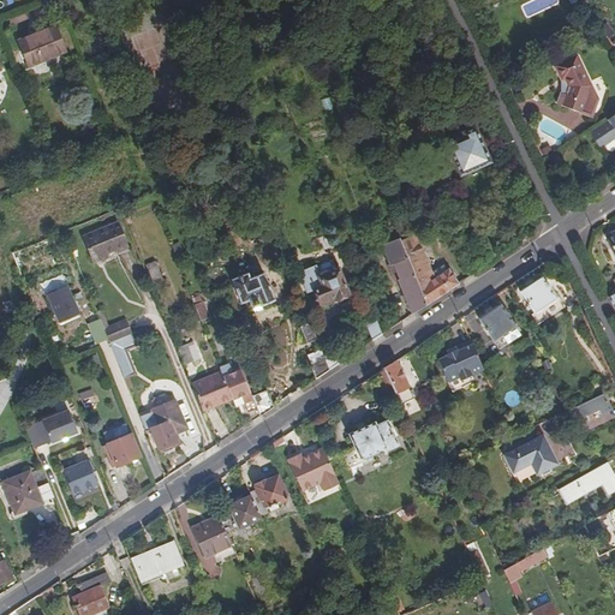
[(191,11),(204,5),(202,0),(198,0),(187,4),(191,11)]
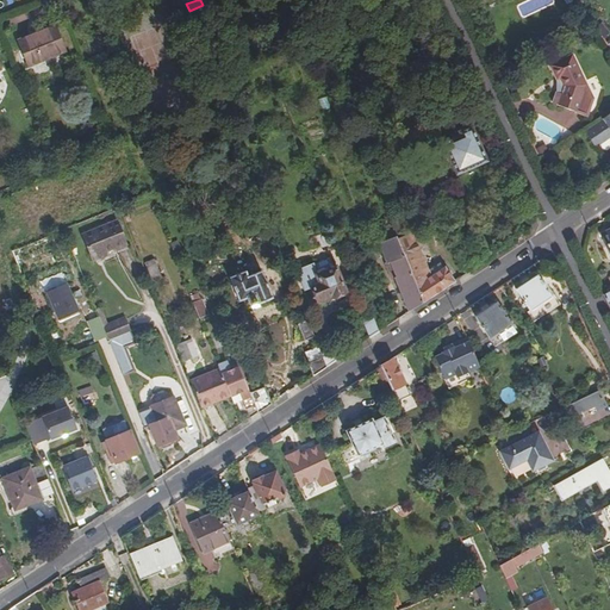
[(583,8),(579,1),(572,6),(577,13),(583,8)]
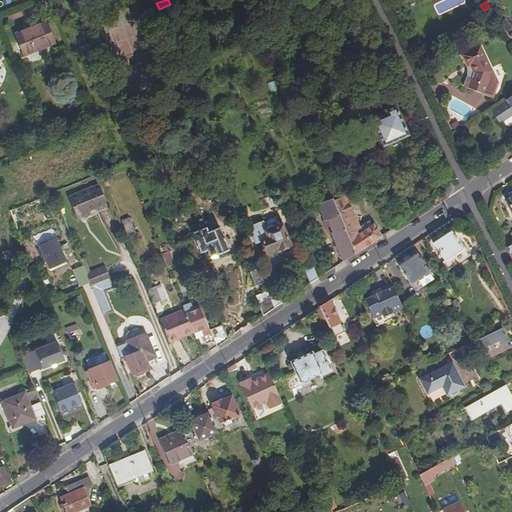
[(506,17),(501,21),(507,30),(511,26),(506,17)]
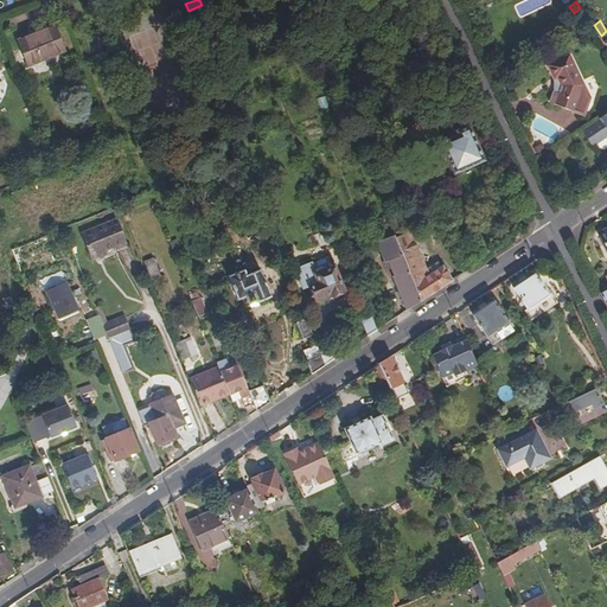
[(64,50),(55,26),(20,42),(30,65),(64,50)]
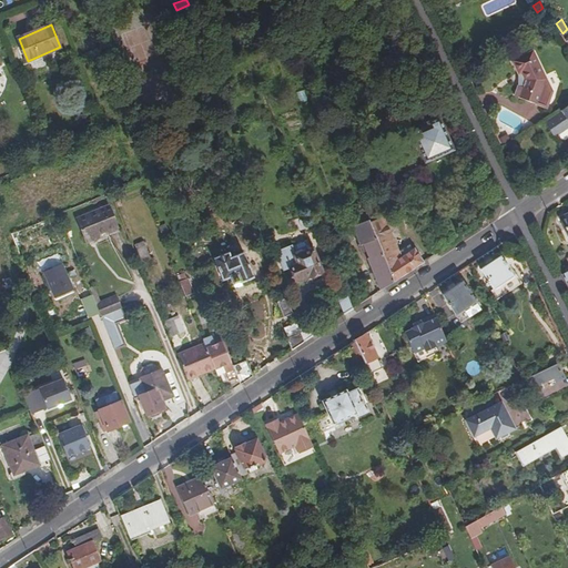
[(275,48),(286,43),(283,37),(272,41),(275,48)]
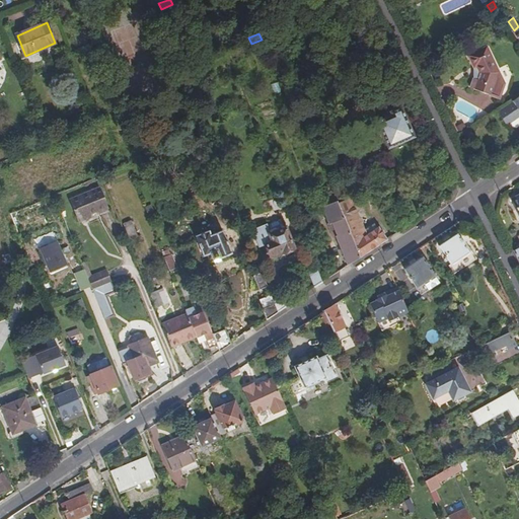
[(264,46),(276,40),(274,34),(262,40),(264,46)]
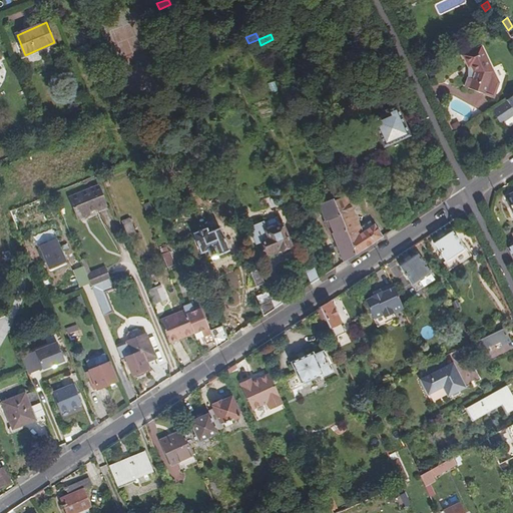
[(494,93),(498,77),(488,75),(490,68),(477,48),(460,59),(466,69),(468,67),(471,72),(469,81),(466,81),(464,91),(484,96),(485,91),(494,93)]
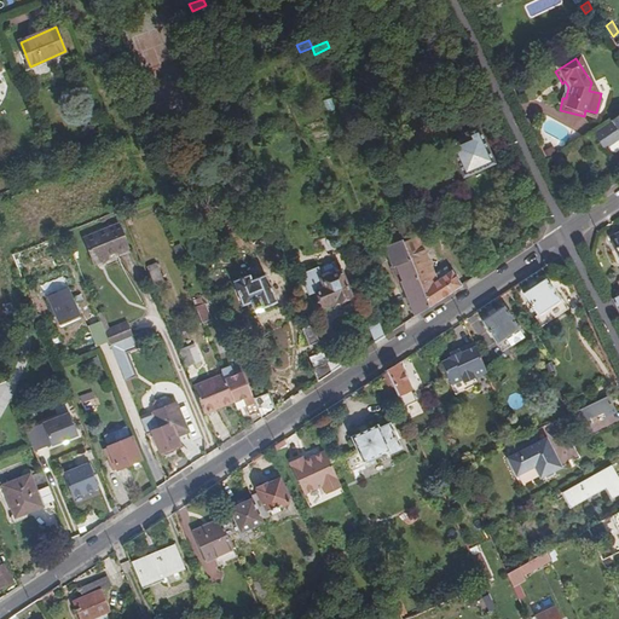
[(226,93),(221,96),(230,117),(235,116),(226,93)]
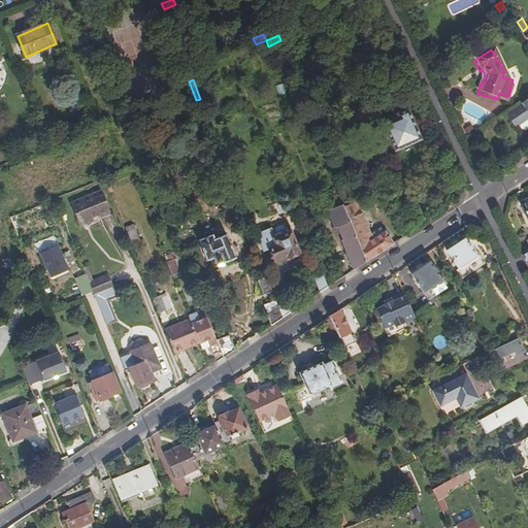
[(395,99),(391,92),(381,97),(384,104),(395,99)]
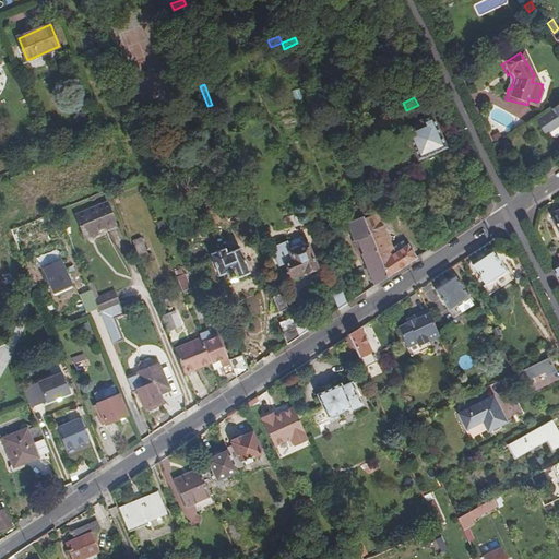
[(558,105),(551,111),(554,114),(542,122),(550,134),(552,138),(558,139),(558,137),(558,105)]
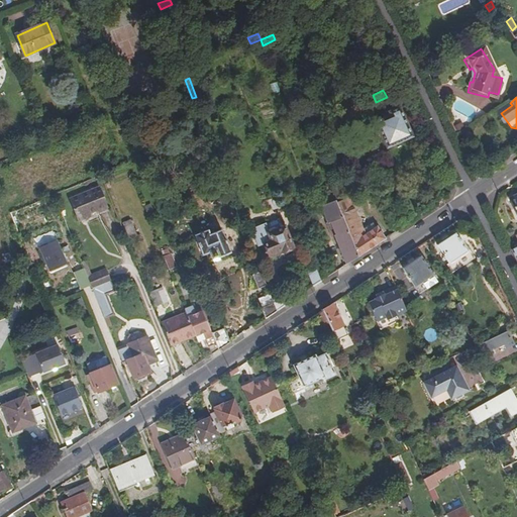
[(96,113),(104,110),(100,100),(92,104),(96,113)]
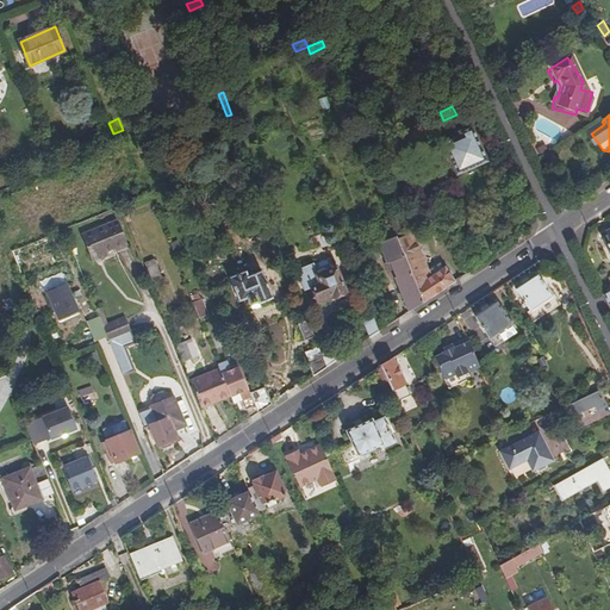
[(597,149),(601,147),(591,134),(604,124),(602,122),(585,132),(597,149)]
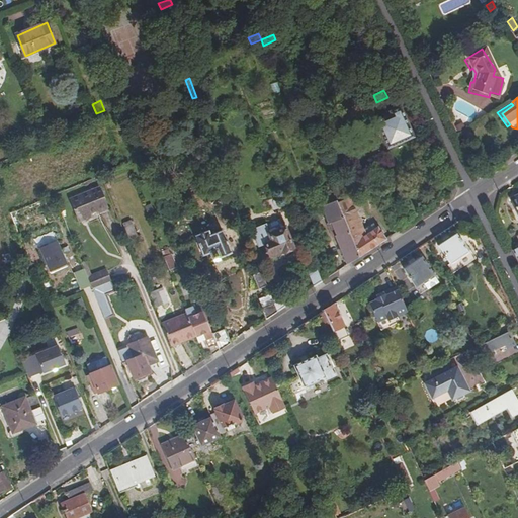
[(415,138),(402,109),(391,114),(393,117),(378,124),(391,149),(415,138)]
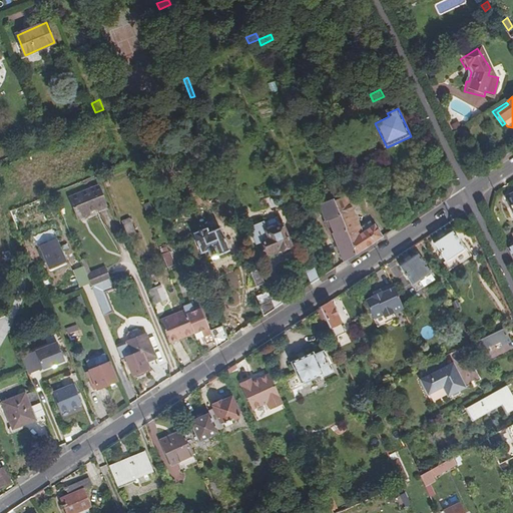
[(43,122),(38,124),(43,136),(48,134),(43,122)]
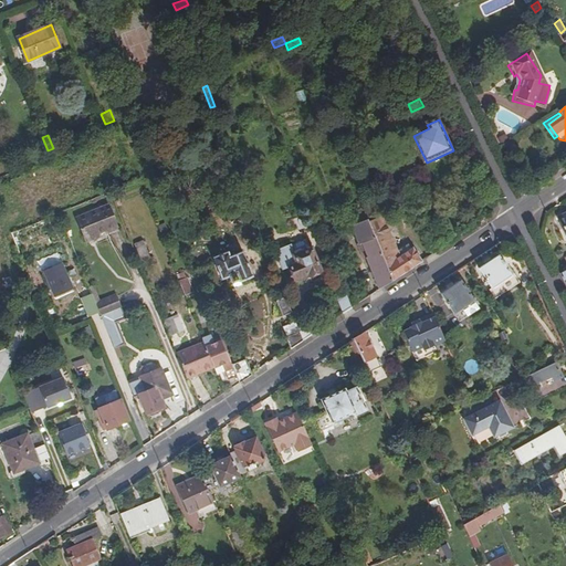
[(500,144),(502,149),(511,144),(506,139),(500,144)]
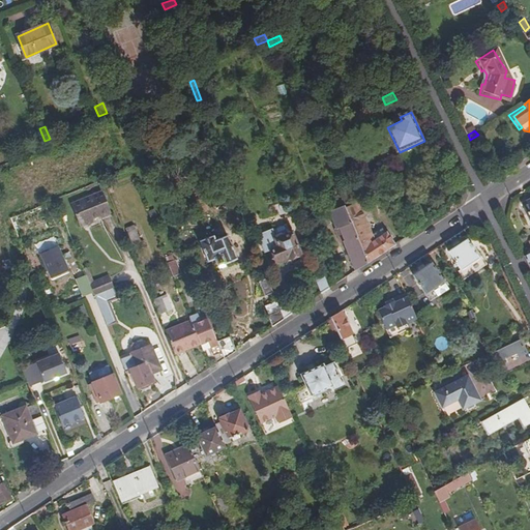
[(367,262),(395,244),(389,230),(375,236),(359,200),(352,202),(351,200),(371,192),(364,176),(340,185),(343,192),(367,262)]
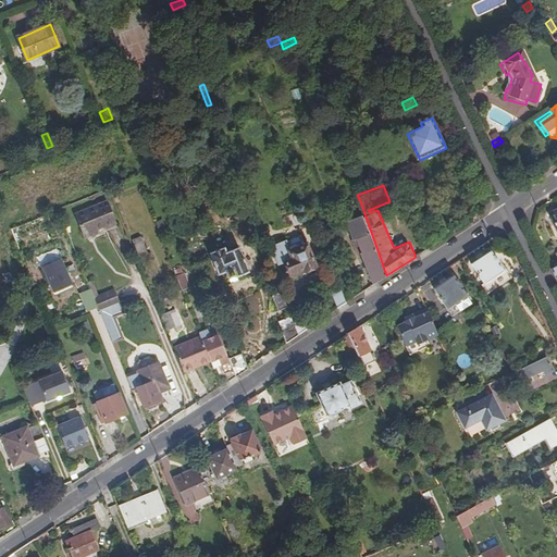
[(387,276),(386,275),(360,201),(343,208),(350,225),(355,223),(364,251),(362,254),(373,285),(387,276)]
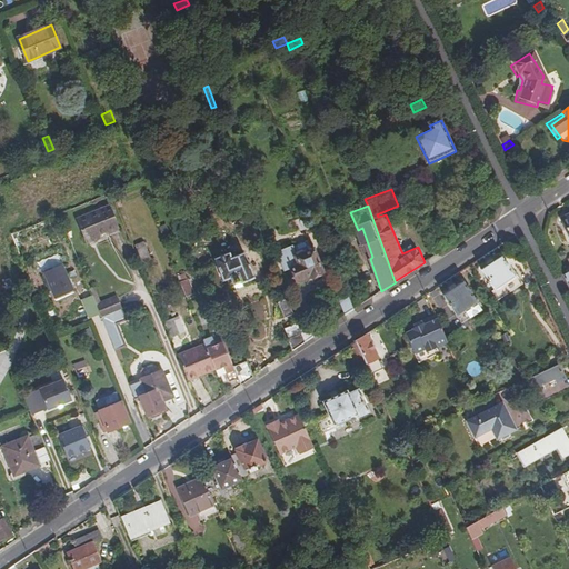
[(113,229),(106,208),(70,222),(80,245),(91,240),(90,237),(103,231),(103,233),(113,229)]
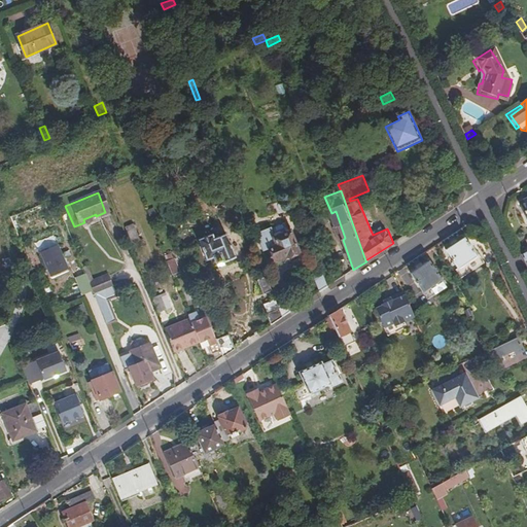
[(134,224),(124,229),(132,250),(142,246),(134,224)]
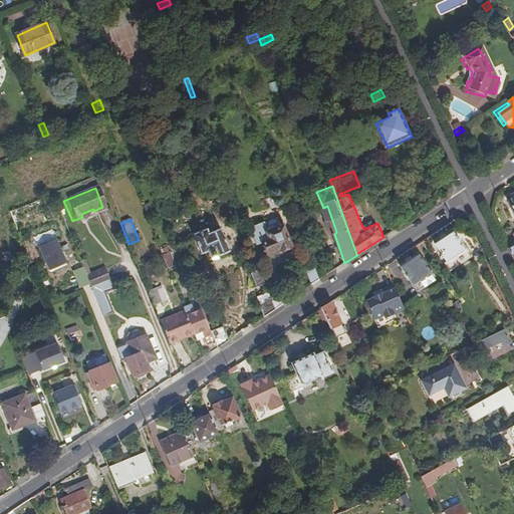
[(268,233),(264,225),(251,231),(258,248),(263,246),(268,256),(288,248),(280,229),(268,233)]
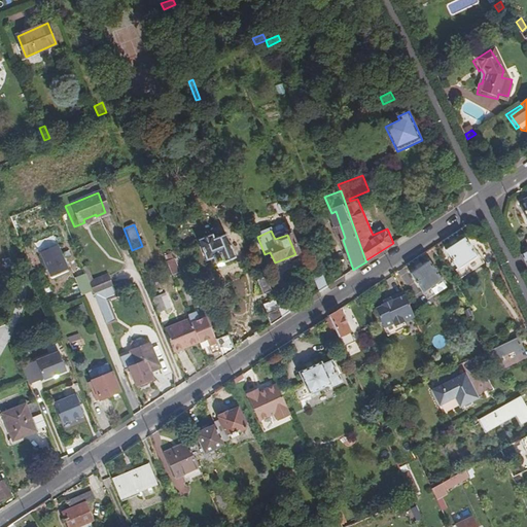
[(237,258),(226,233),(214,238),(212,234),(199,239),(208,259),(214,256),(218,265),(223,262),(224,264),(237,258)]
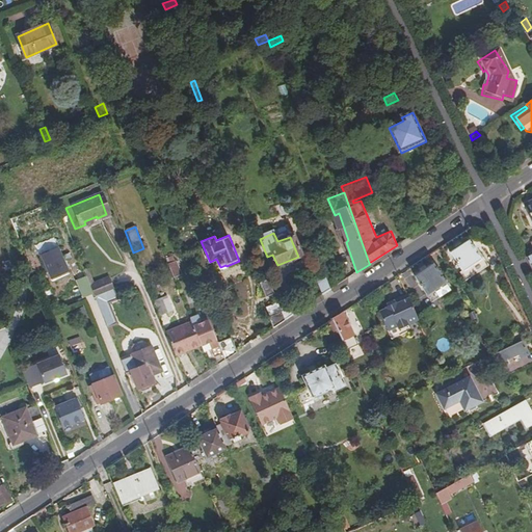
[(468,283),(491,267),(484,258),(481,259),(469,240),(451,251),(462,271),(461,272),(468,283)]
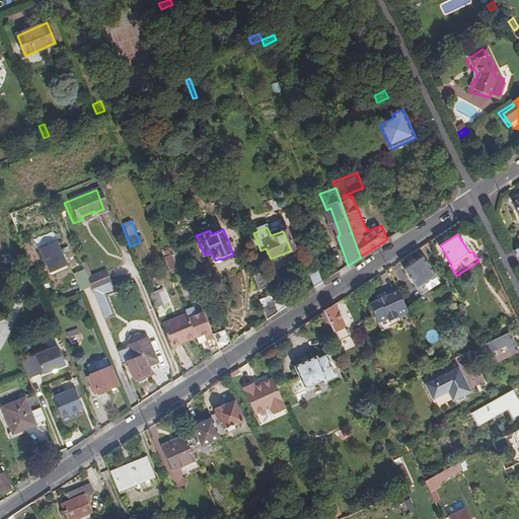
[(58,241),(41,248),(50,273),(68,266),(58,241)]
